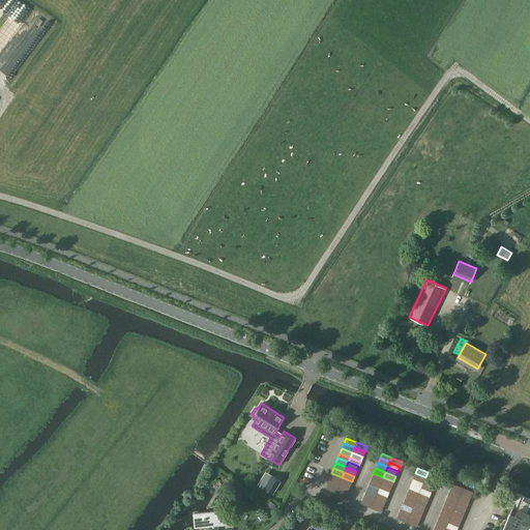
[(425,477),(436,481),(438,476),(428,472),(425,477)]
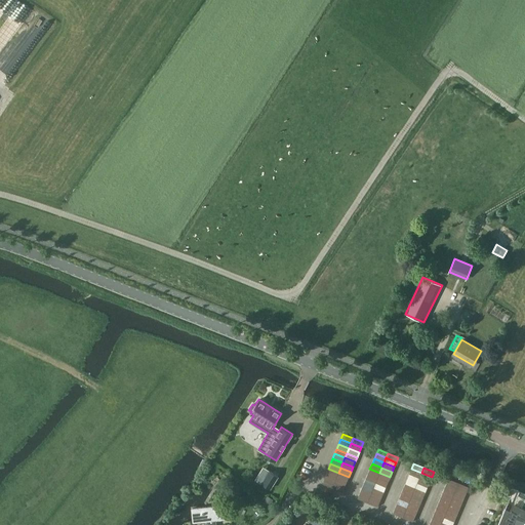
[(326,474),(336,478),(338,473),(328,469),(326,474)]
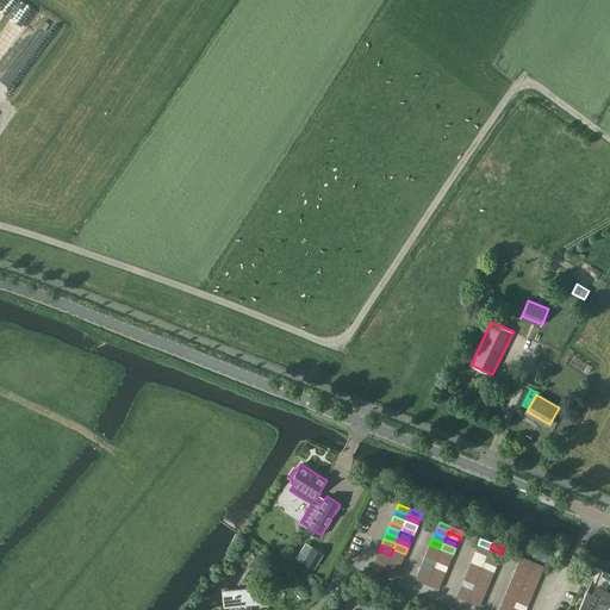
[(427,551),(439,555),(441,549),(429,545),(427,551)]
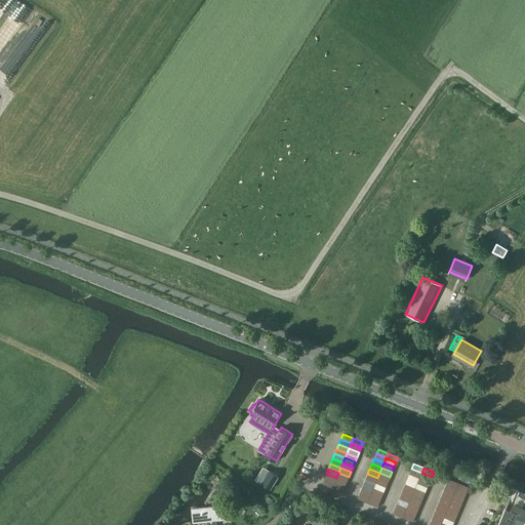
[(419,478),(421,473),(411,469),(409,474),(419,478)]
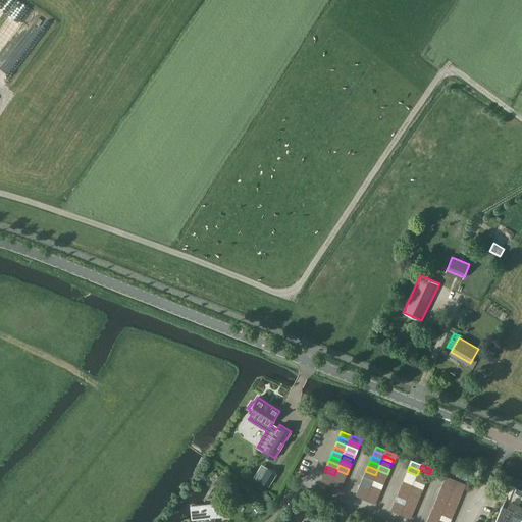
[(260,480),(268,485),(276,473),(267,468),(260,480)]
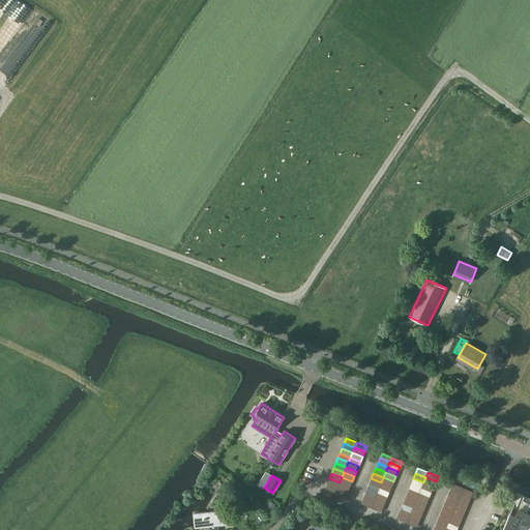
[(342,477),(340,482),(350,487),(352,481),(342,477)]
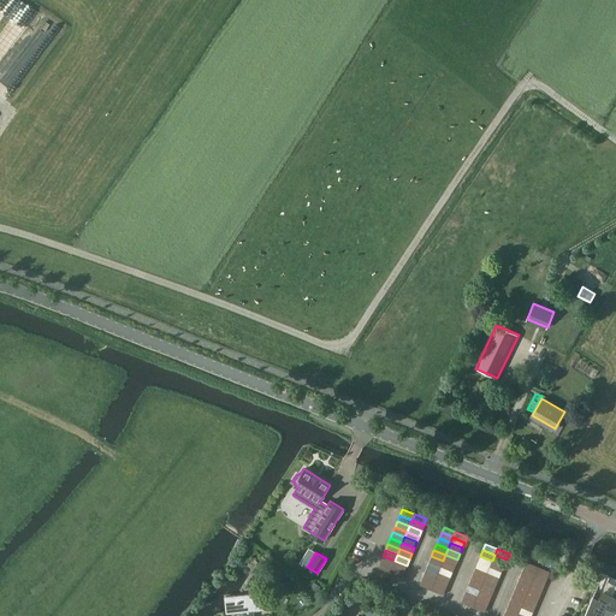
[(445,555),(443,561),(455,566),(457,560),(445,555)]
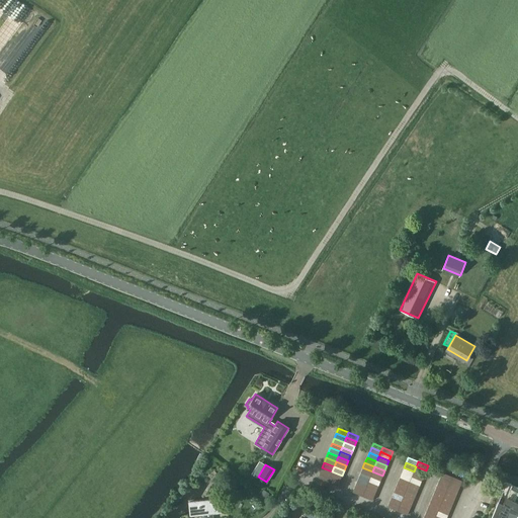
[(426,470),(416,466),(414,471),(424,476),(426,470)]
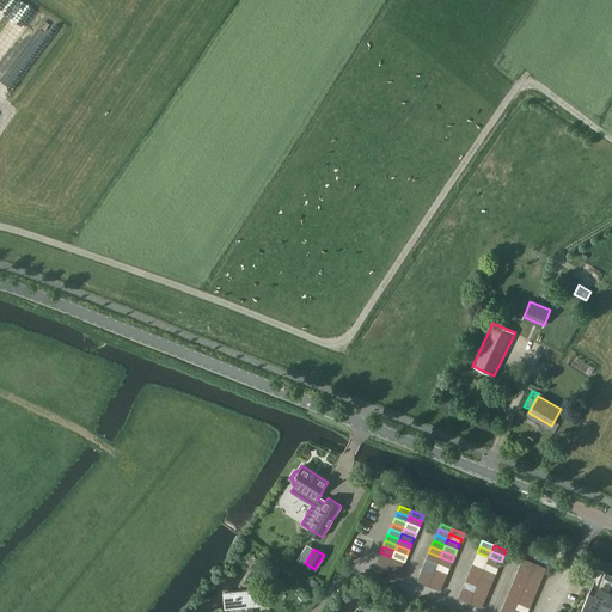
[(378,558),(390,563),(392,557),(380,552),(378,558)]
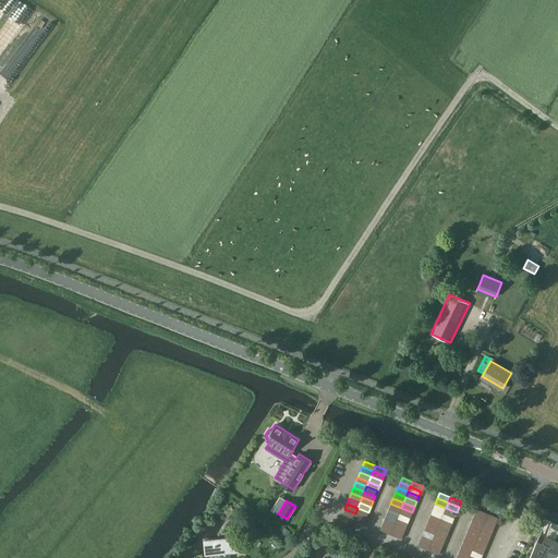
[(401,508),(390,504),(389,508),(399,512),(401,508)]
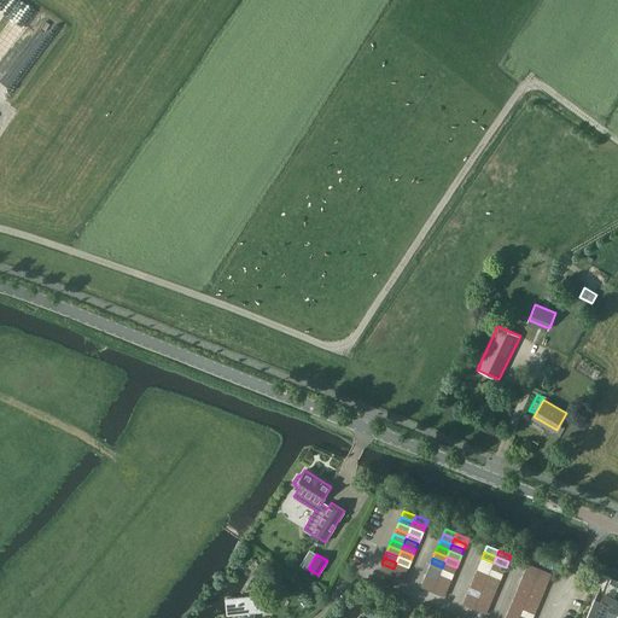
[(479,564),(491,569),(494,563),(482,558),(479,564)]
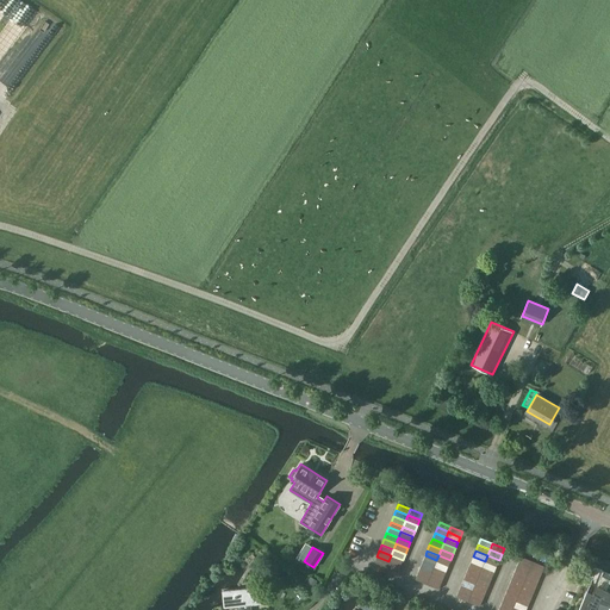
[(391,555),(388,561),(400,566),(403,560),(391,555)]
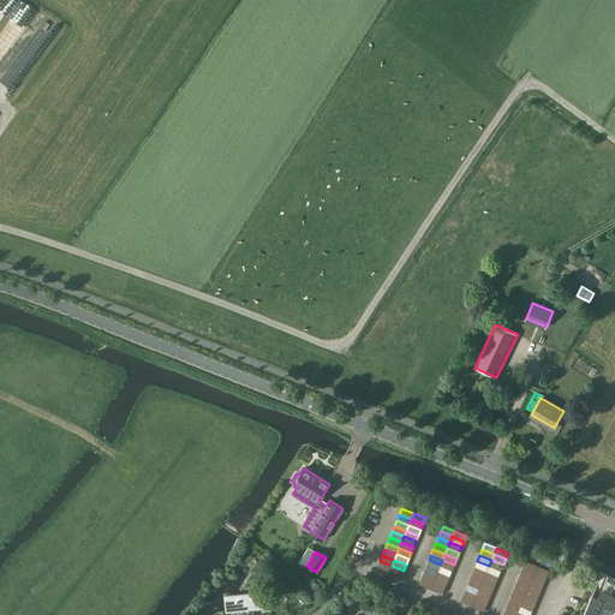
[(437,571),(440,565),(429,560),(425,566),(437,571)]
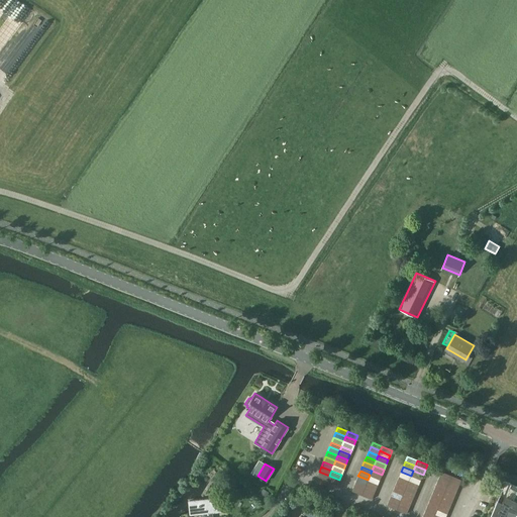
[(372,471),(370,475),(380,479),(382,475),(372,471)]
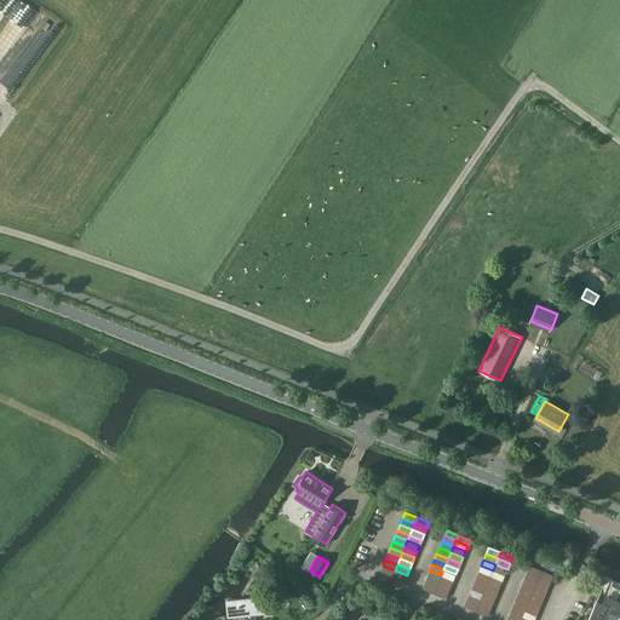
[(507,569),(495,564),(493,570),(504,575),(507,569)]
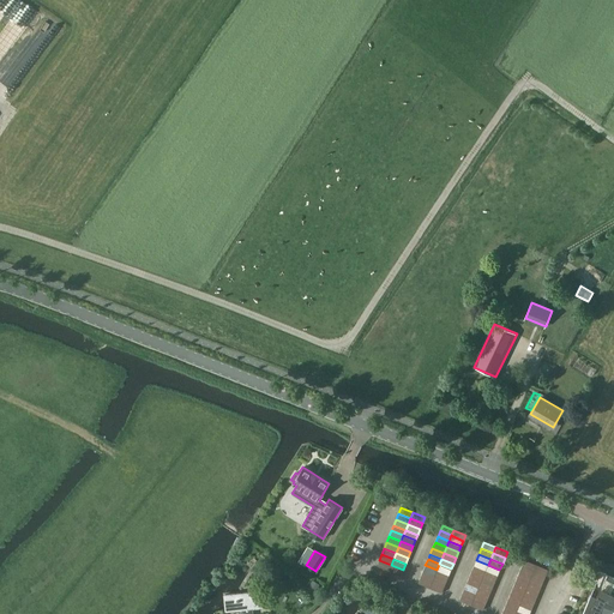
[(522,565),(534,570),(536,564),(524,559),(522,565)]
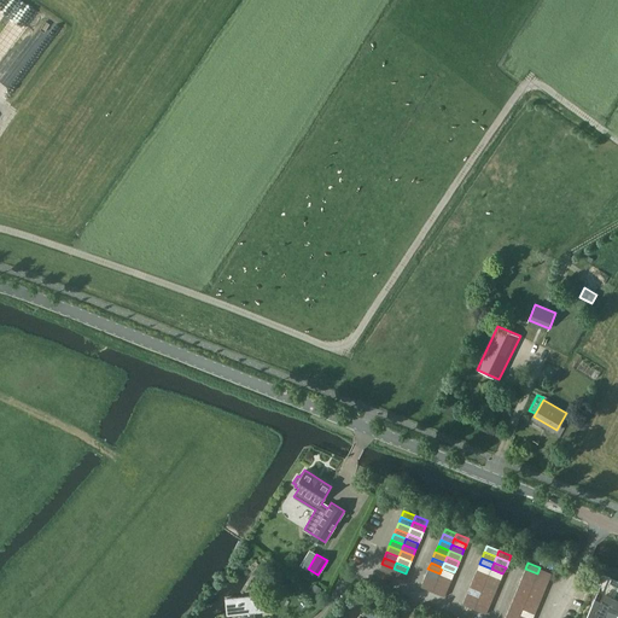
[(394,569),(382,564),(379,569),(391,573),(394,569)]
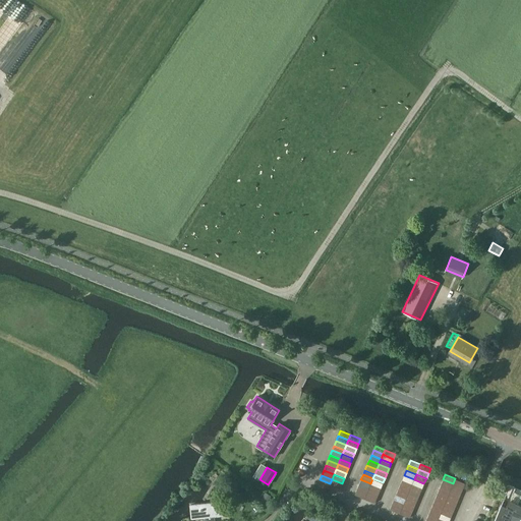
[(402,480),(412,484),(414,479),(404,475),(402,480)]
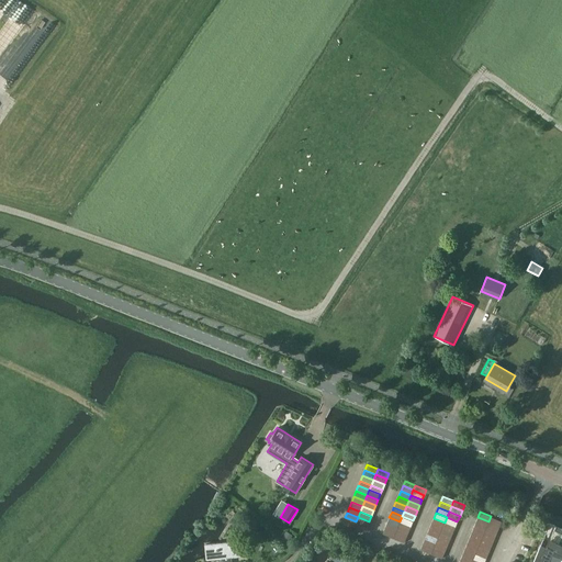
[(402,516),(400,521),(411,526),(413,520),(402,516)]
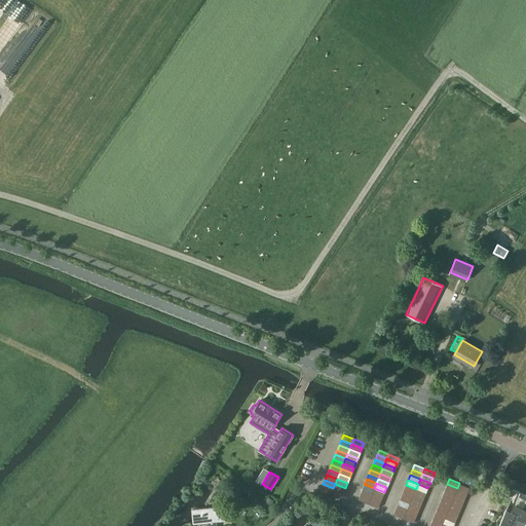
[(457,488),(467,493),(470,488),(459,483),(457,488)]
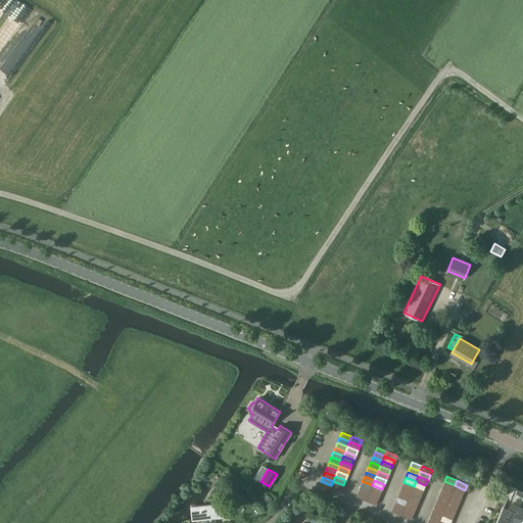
[(333,481),(331,485),(341,489),(343,485),(333,481)]
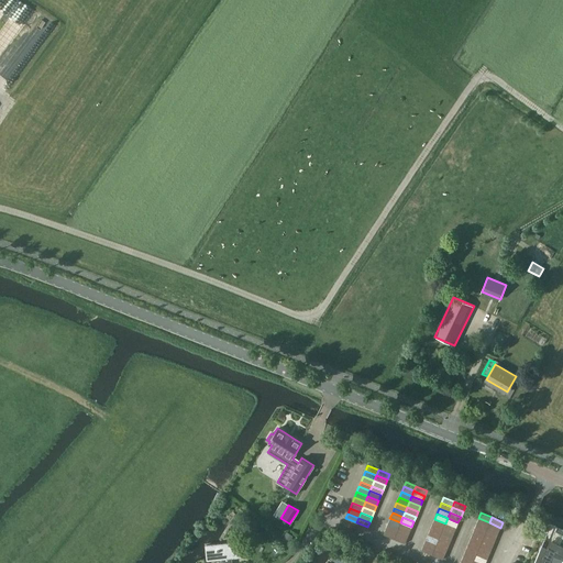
[(398,528),(400,522),(389,518),(387,523),(398,528)]
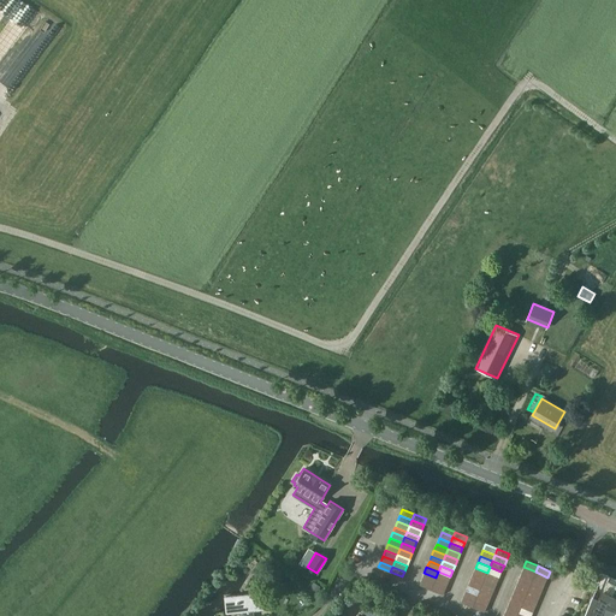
[(490,567),(487,573),(498,578),(501,572),(490,567)]
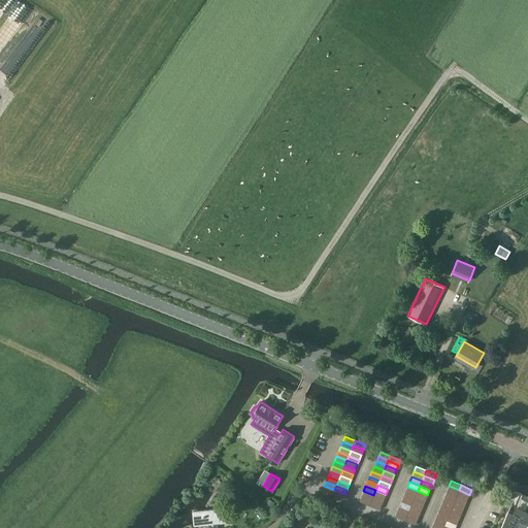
[(459,490),(449,486),(447,491),(457,495),(459,490)]
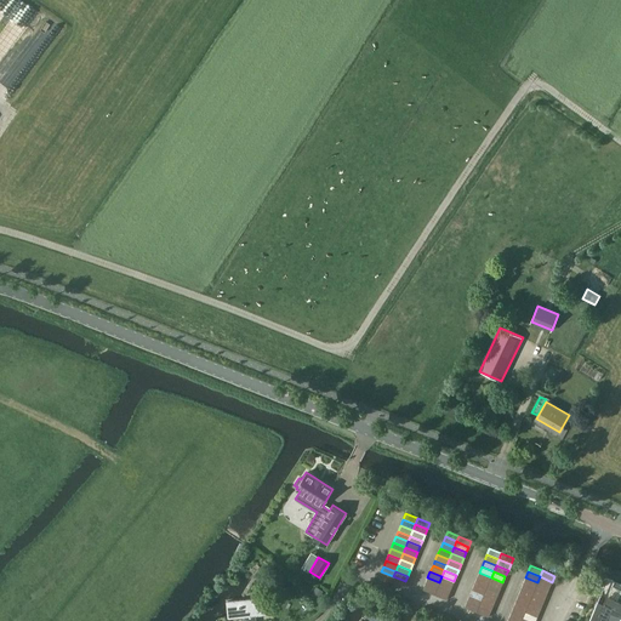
[(477,579),(489,584),(491,577),(479,573),(477,579)]
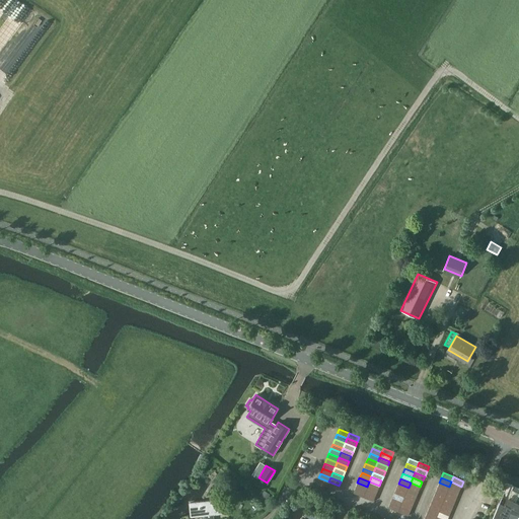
[(369,482),(367,487),(377,491),(379,486),(369,482)]
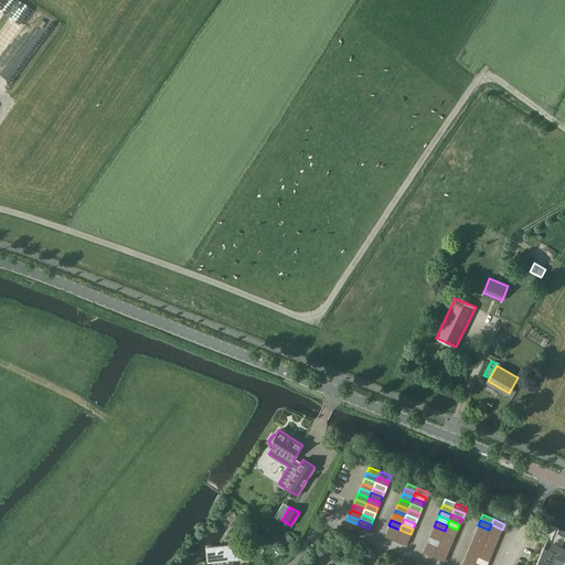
[(502,530),(491,524),(489,530),(500,535),(502,530)]
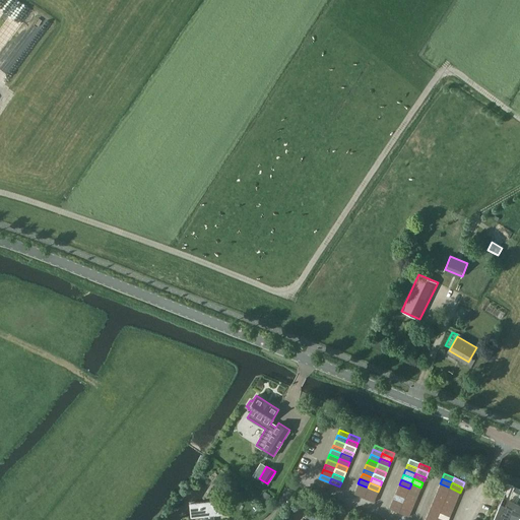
[(366,493),(368,488),(358,483),(355,488),(366,493)]
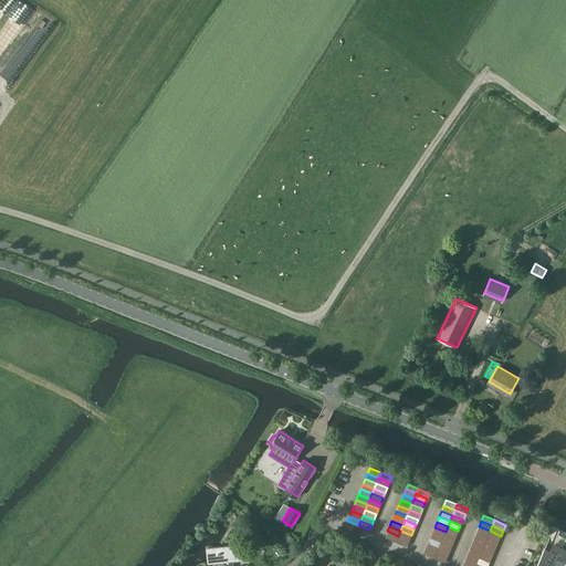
[(448,526),(446,532),(456,536),(458,531),(448,526)]
